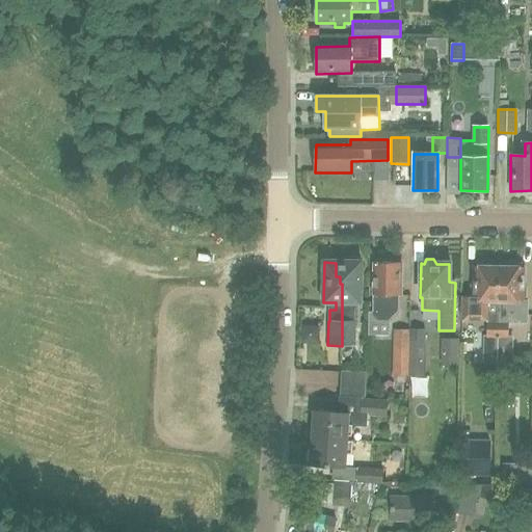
[(342,284),(342,346),(354,346),(354,322),(353,322),(353,310),(349,310),(349,303),(360,303),(361,263),(336,263),(336,276),(340,276),(340,284),(342,284)]
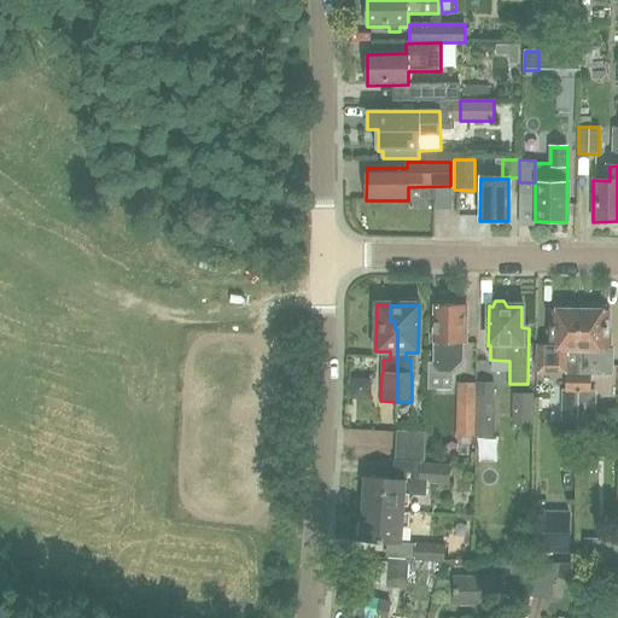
[(466,344),(466,326),(462,325),(462,305),(435,305),(435,342),(432,342),(432,368),(438,373),(450,373),(462,362),(462,344),(466,344)]
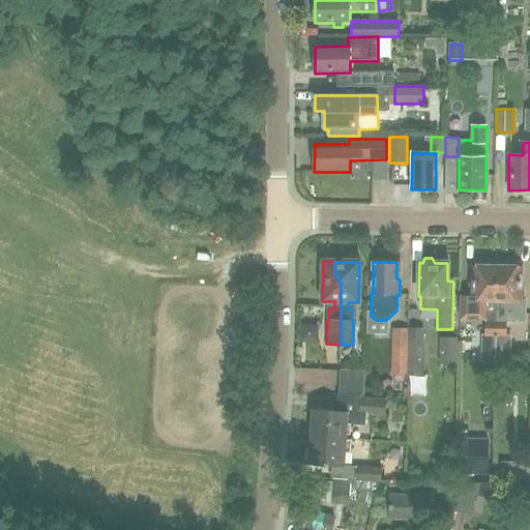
[(495,337),(497,267),(486,267),(486,264),(475,263),(475,267),(472,266),(471,285),(468,285),(468,297),(460,297),(460,321),(472,321),(472,317),(484,317),(484,337),(495,337)]
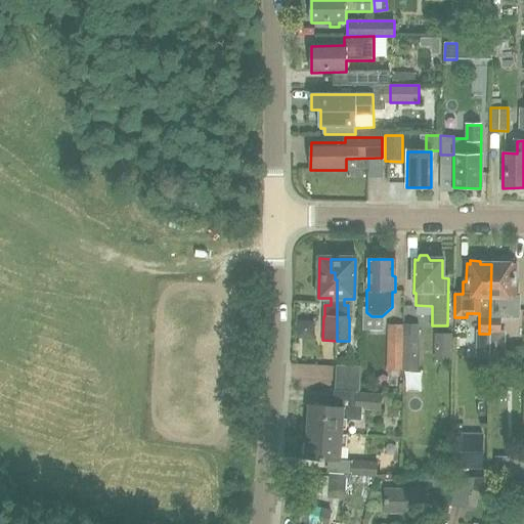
[(521,298),(518,298),(518,282),(515,282),(516,264),(513,264),(513,261),(503,261),(503,264),(491,264),(489,334),(500,334),(500,318),(521,318),(521,298)]
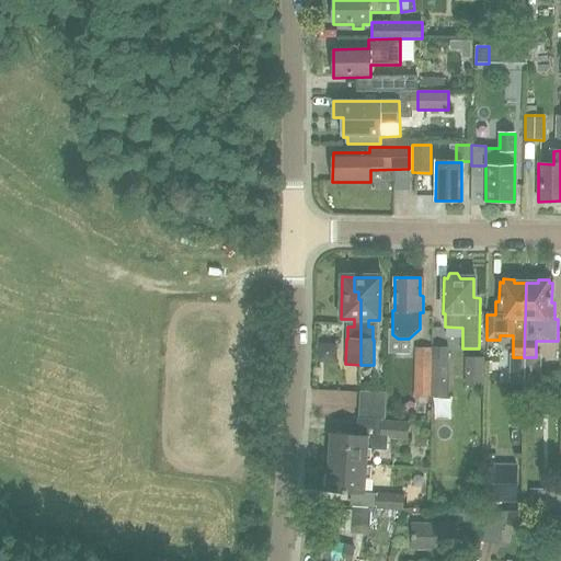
[(414,397),(431,397),(432,347),(414,347),(414,397)]
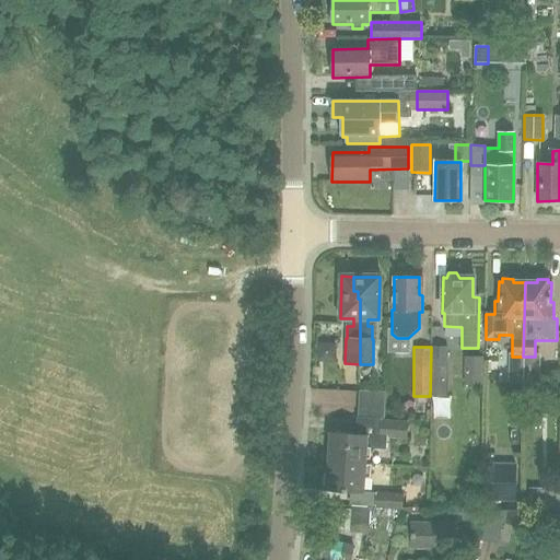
[(431,347),(430,396),(446,396),(447,347),(431,347)]
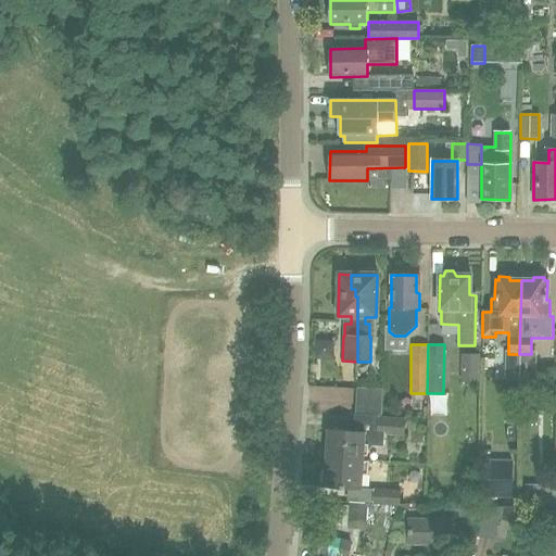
[(381,403),(382,390),(356,389),(355,402),(381,403)]
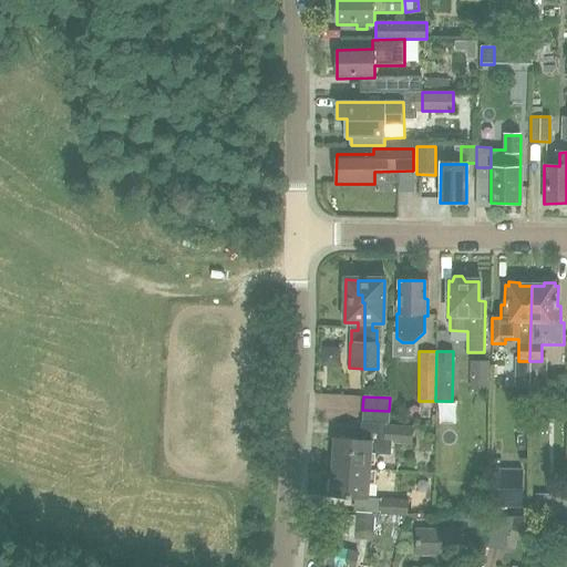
[(388,424),(389,411),(362,410),(362,422),(388,424)]
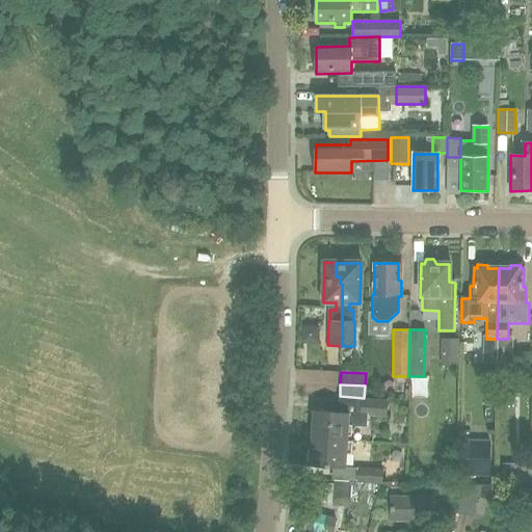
[(312,439),(346,441),(347,429),(355,430),(355,426),(366,426),(367,415),(386,416),(387,400),(362,399),(361,414),(313,411),(312,439)]
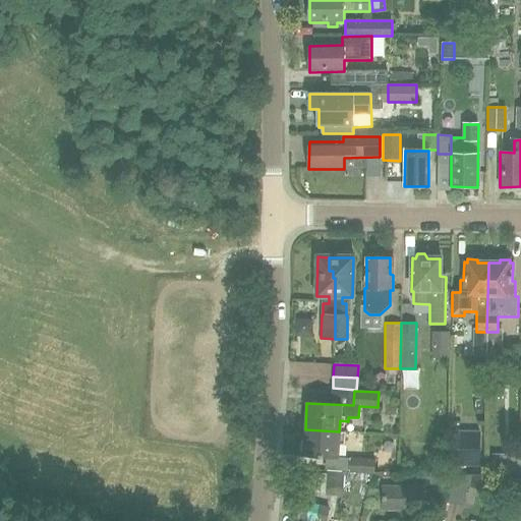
[(338,458),(339,431),(305,429),(303,456),(338,458)]
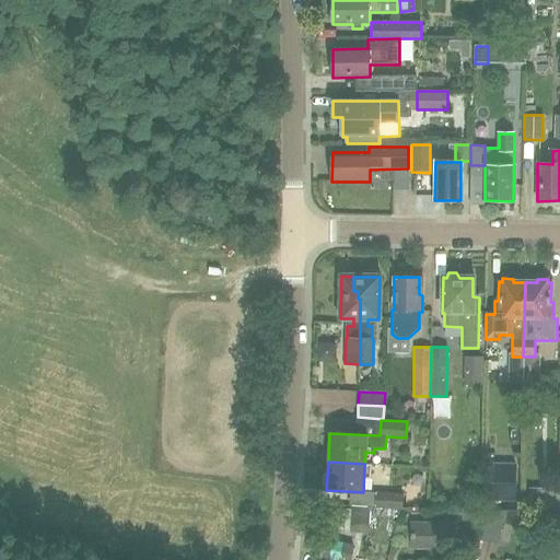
[(490,475),(489,501),(503,501),(515,501),(516,476),(490,475)]
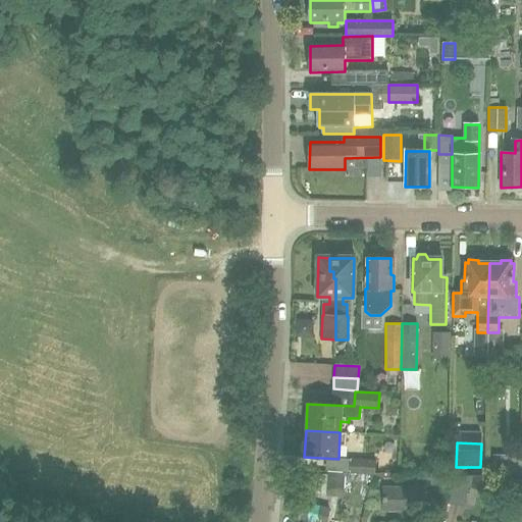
[(493,472),(521,473),(521,456),(493,455),(493,472)]
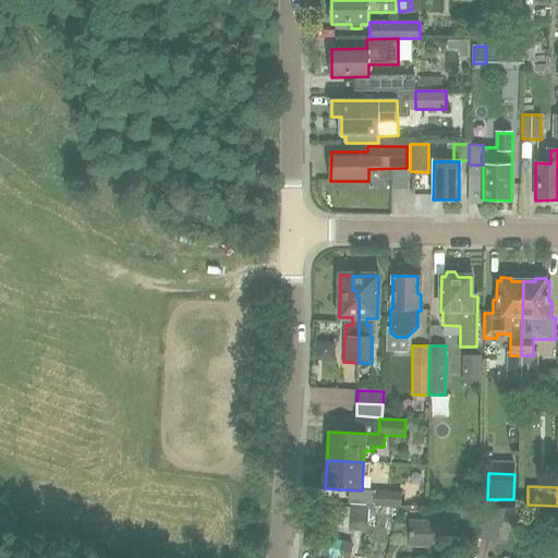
[(401,493),(375,490),(374,505),(400,507),(401,493)]
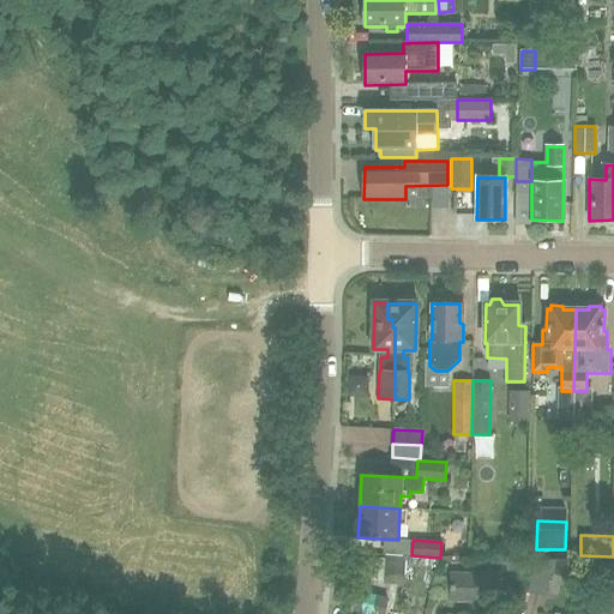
[(528,591),(545,596),(554,560),(536,560),(528,591)]
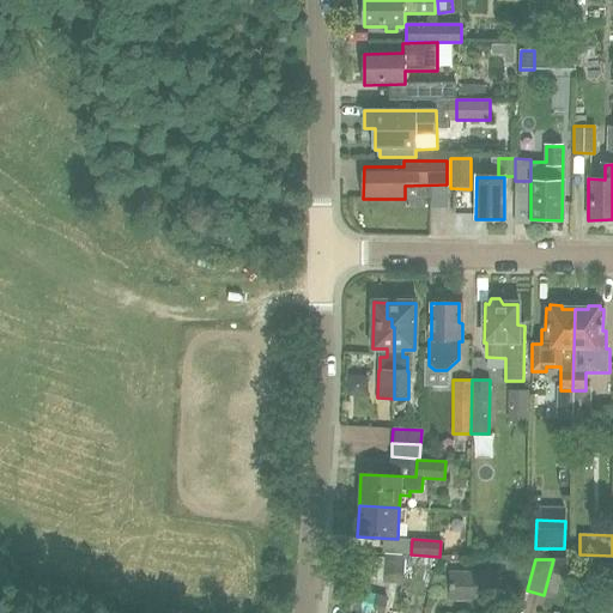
[(496,601),(497,574),(450,572),(450,600),(496,601)]
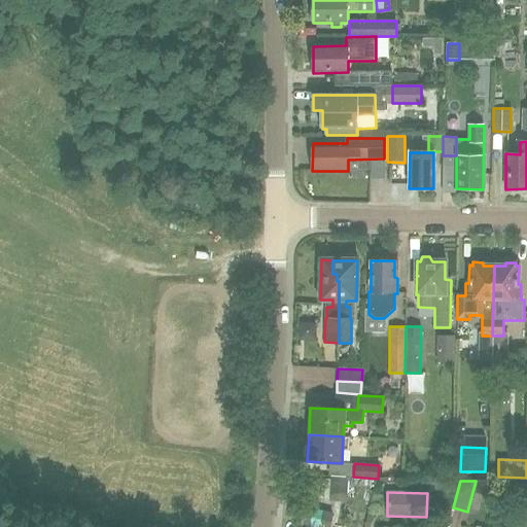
[(327,526),(331,514),(308,508),(304,525),(308,525),(307,526),(327,526)]
